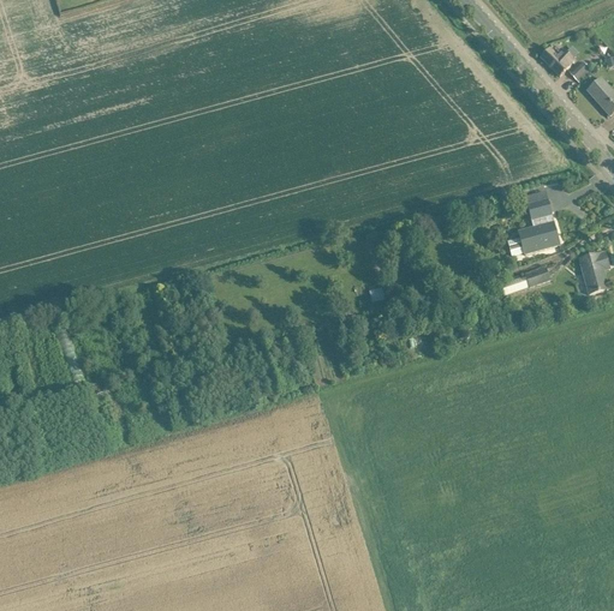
[(585,36),(595,47),(602,40),(592,30),(585,36)]
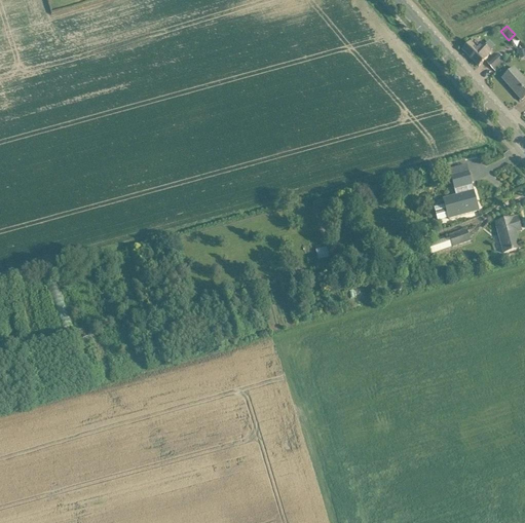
[(496,34),(491,37),(497,44),(501,41),(496,34)]
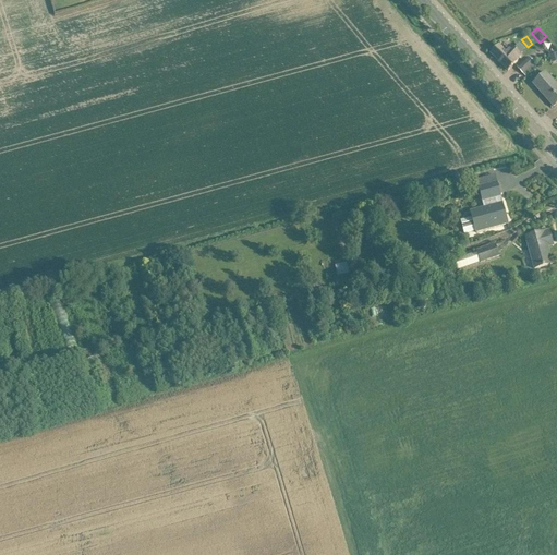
[(520,55),(503,38),(489,51),(507,69),(520,55)]
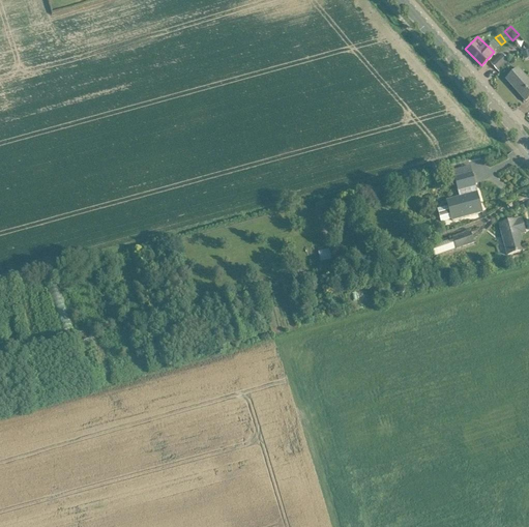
[(506,57),(501,53),(491,62),(496,67),(498,69),(508,60),(506,57)]
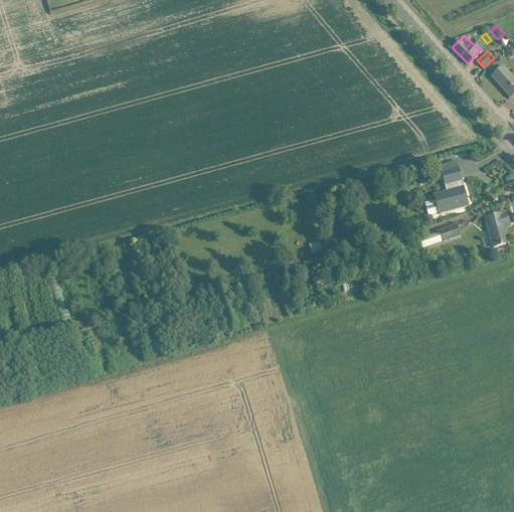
[(513,76),(503,64),(498,68),(491,75),(509,97),(513,92),(513,76)]
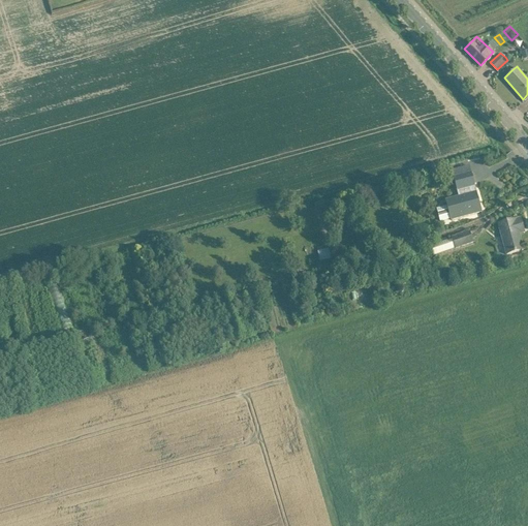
[(446,205),(436,207),(439,219),(449,216),(451,218),(480,210),(475,190),(471,191),(469,185),(473,184),(469,172),(454,176),(459,194),(445,198),(446,205)]
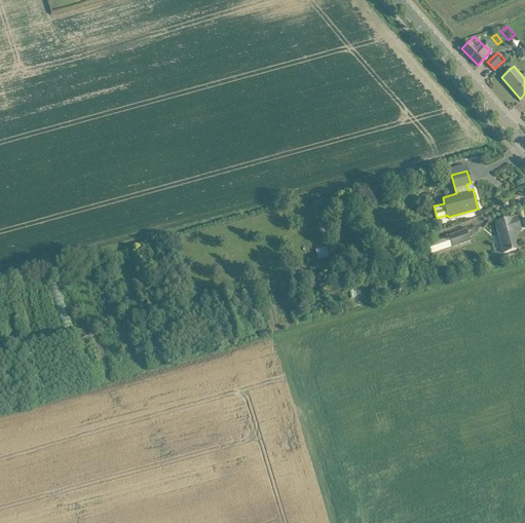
[(517,216),(512,217),(494,221),(502,252),(520,247),(514,226),(519,225),(517,216)]
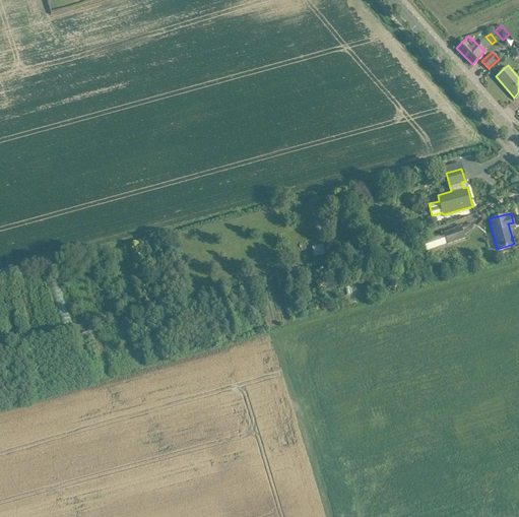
[(443,233),(423,241),(426,250),(446,243),(463,237),(460,227),(443,233)]
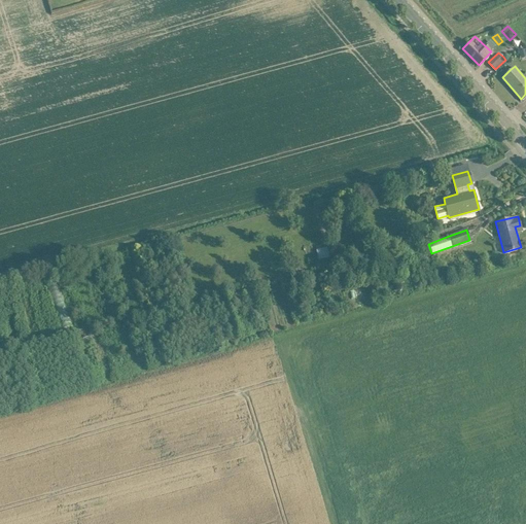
[(321,243),(323,252),(334,250),(331,241),(321,243)]
